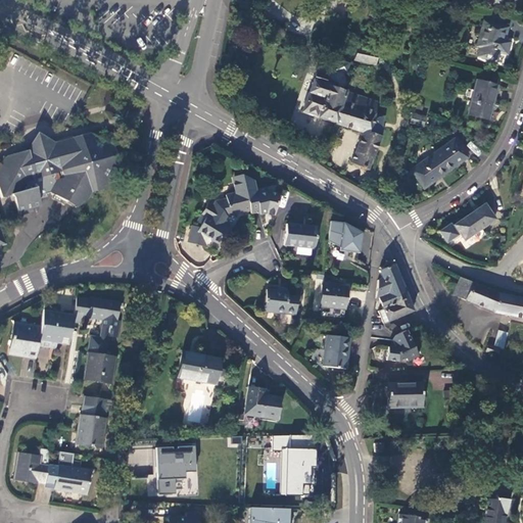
[(508,28),(484,21),(478,48),(482,49),(480,57),(496,61),(498,53),(507,55),(510,43),(505,42),(508,28)]
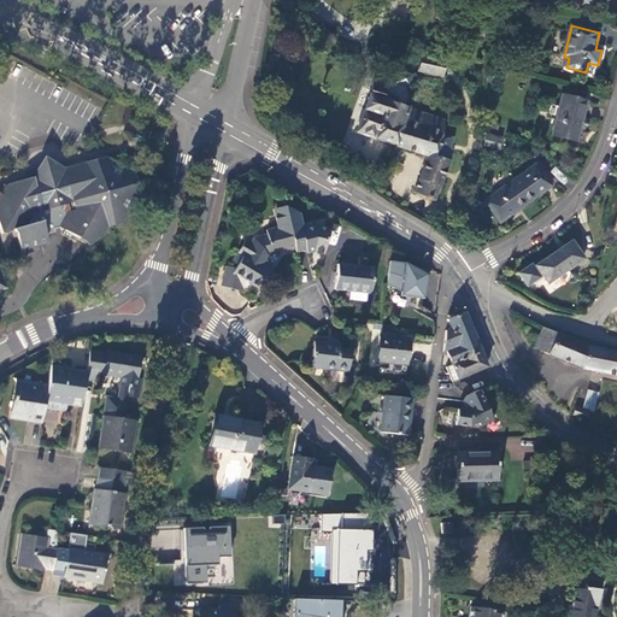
[(418,71),(444,76),(446,68),(421,63),(418,71)]
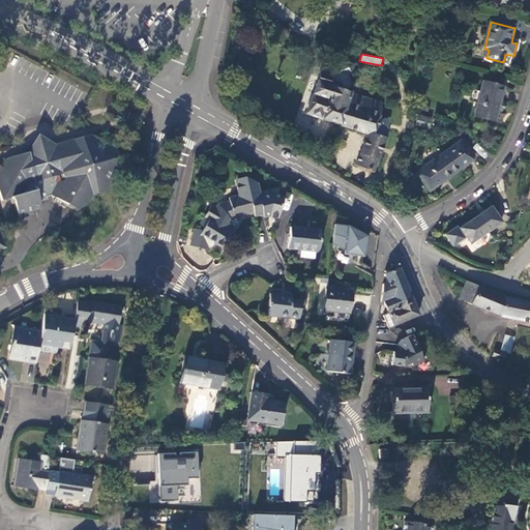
[(305,114),(340,125),(350,93),(329,86),(331,79),(320,75),(305,114)]
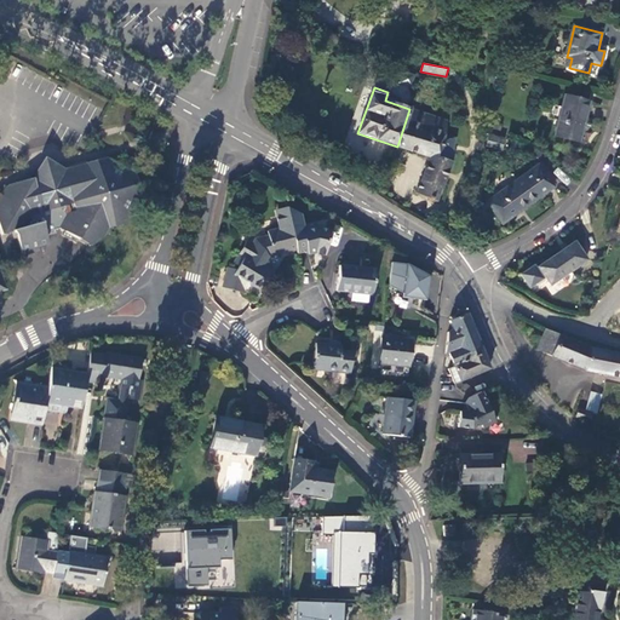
[(580,143),(591,103),(567,96),(556,136),(580,143)]
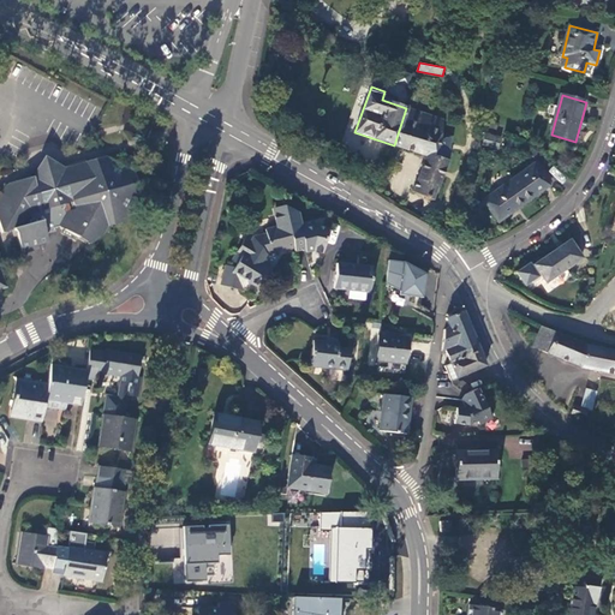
[(406,108),(394,145),(424,157),(413,191),(434,201),(436,192),(437,185),(440,186),(447,162),(439,160),(441,138),(443,123),(406,108)]
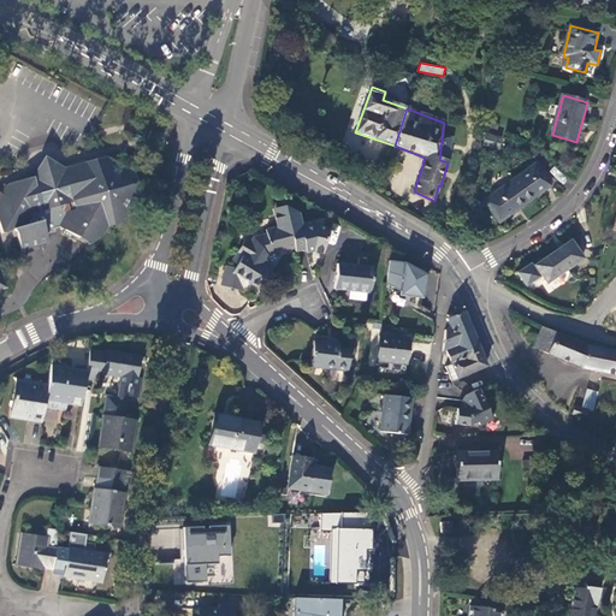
[(484,144),(499,148),(502,137),(486,134),(484,144)]
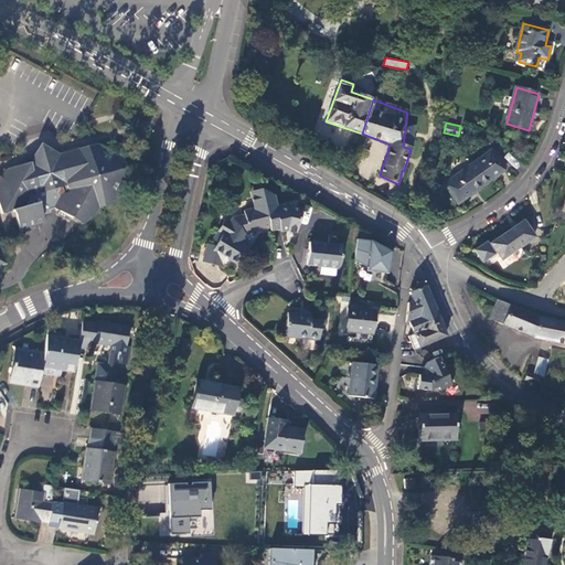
[(403,147),(411,149),(415,129),(405,127),(403,147)]
